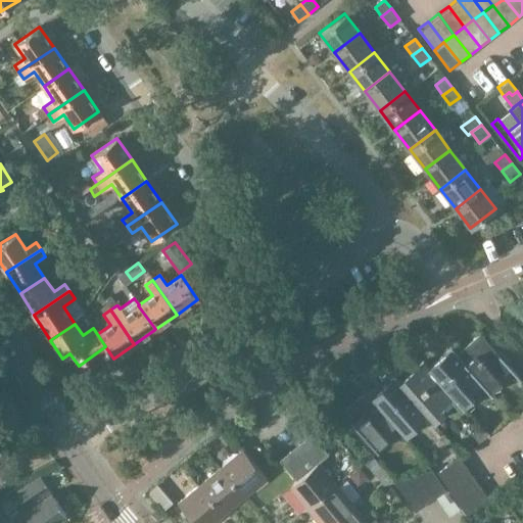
[(456,353),(479,381),(490,394),(492,393),(490,391),(502,382),(496,377),(508,367),(519,380),(520,379),(507,364),(509,362),(498,350),(496,352),(479,333),(456,353)]
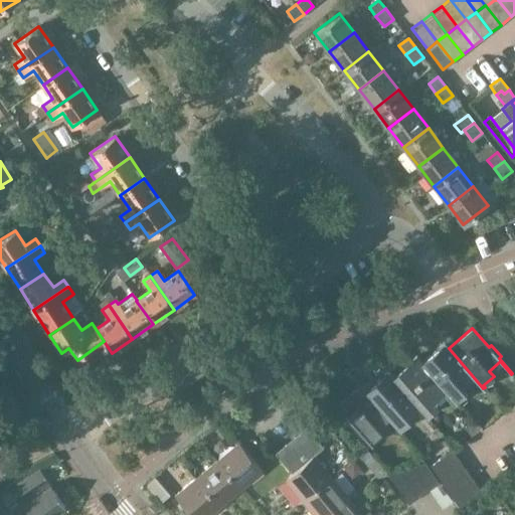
[(444,343),(420,363),(444,389),(449,395),(456,402),(457,401),(455,399),(466,390),(461,385),(472,375),(449,348),(444,343)]
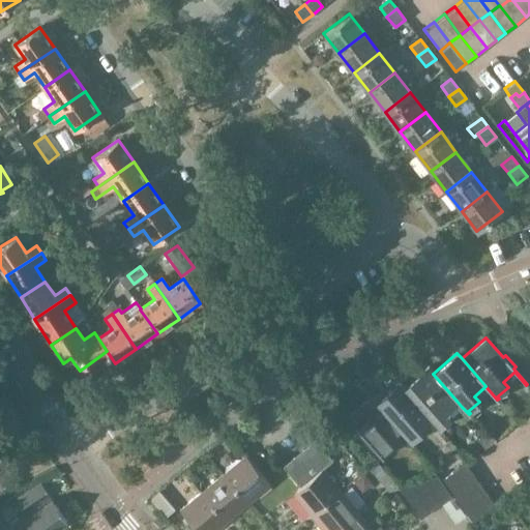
[(404,388),(427,415),(433,421),(434,420),(440,429),(441,428),(440,425),(450,416),(445,411),(457,401),(433,374),(428,367),(404,388)]
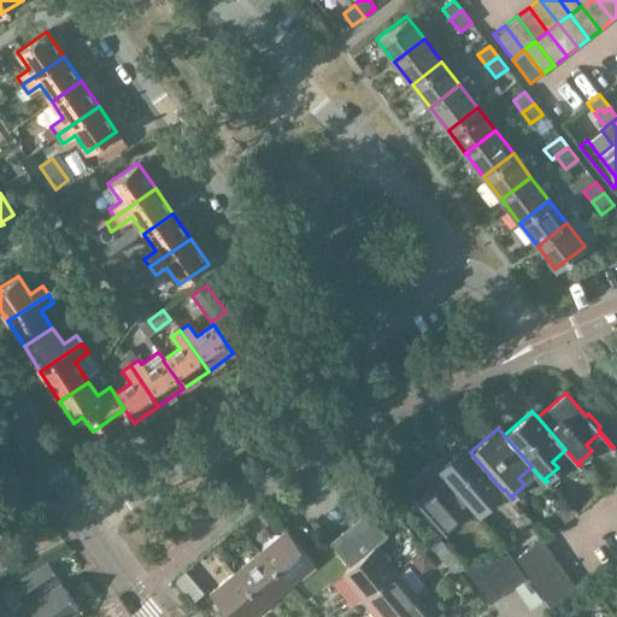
[(436,469),(463,499),(470,506),(479,516),(480,515),(479,512),(491,501),(485,494),(497,483),(470,452),(464,445),(436,469)]
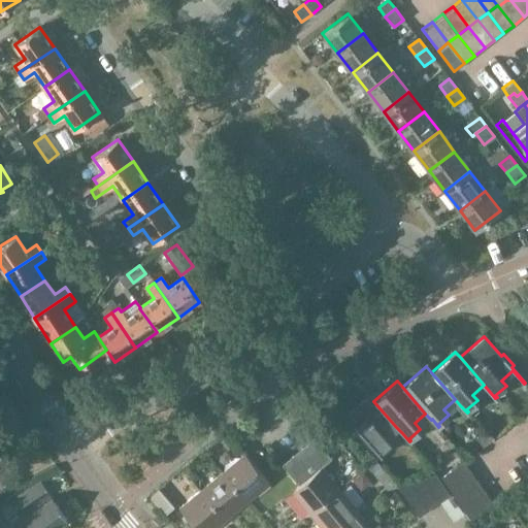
[(372,448),(373,448),(381,456),(382,455),(381,453),(391,443),(385,437),(396,427),(373,401),(368,395),(344,416),(362,435),(359,437),(368,449),(371,447),(372,448)]
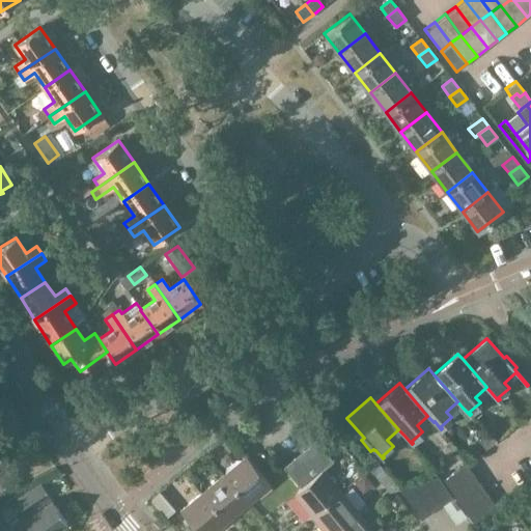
[(486,435),(478,441),(485,449),(494,443),(486,435)]
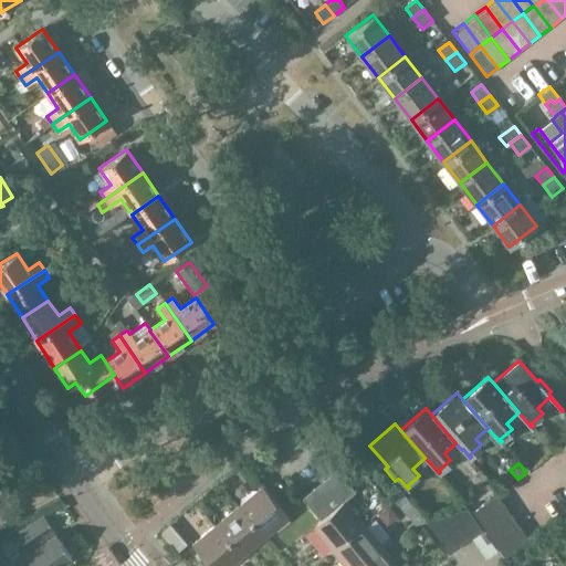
[(342,502),(343,501),(355,492),(336,469),(323,480),(342,502)]
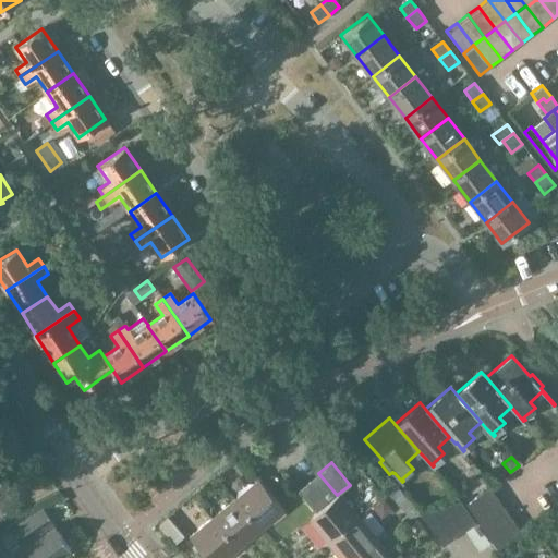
[(307,520),(327,543),(356,517),(338,494),(337,495),(318,473),(308,482),(326,504),(316,512),(307,520)]
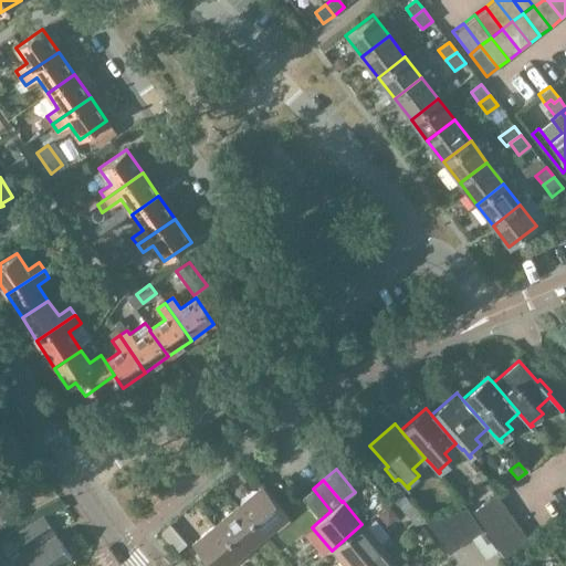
[(0,509),(10,502),(0,488),(0,509)]
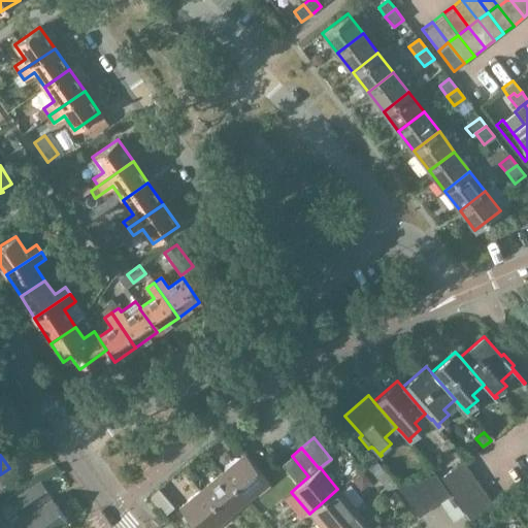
[(243,455),(222,472),(246,502),(268,485),(243,455)]
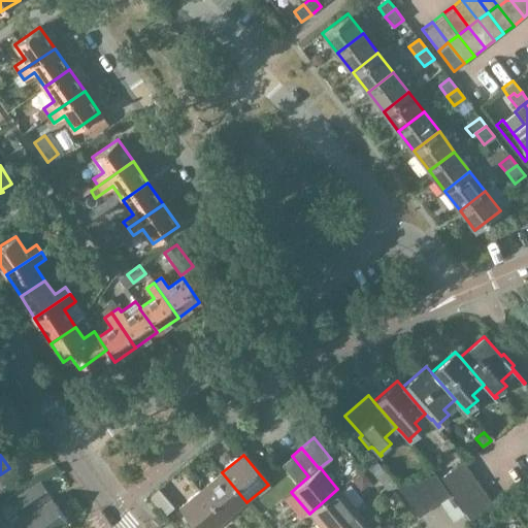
[(282,465),(299,485),(308,476),(292,456),(282,465)]
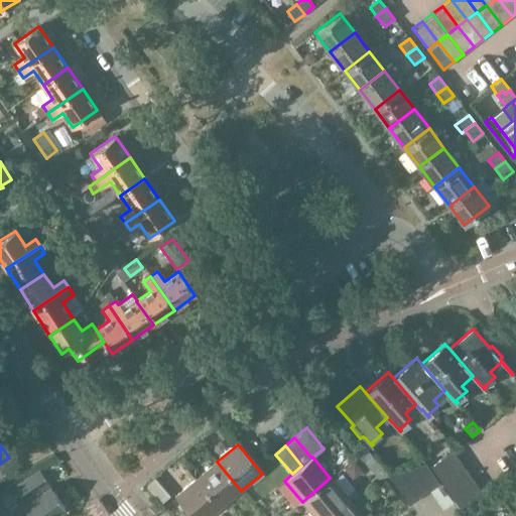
[(358,454),(367,465),(375,458),(365,447),(358,454)]
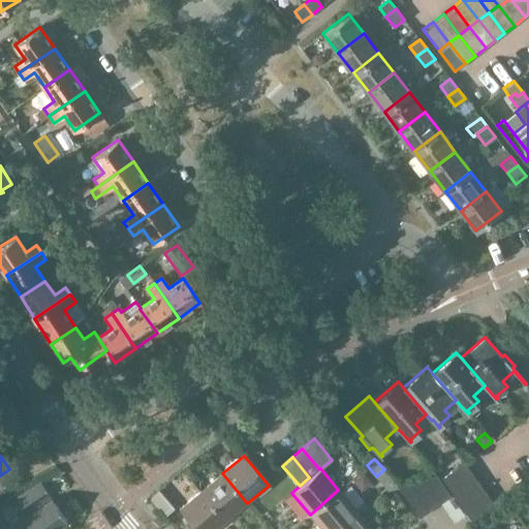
[(442,479),(448,489),(471,473),(465,464),(442,479)]
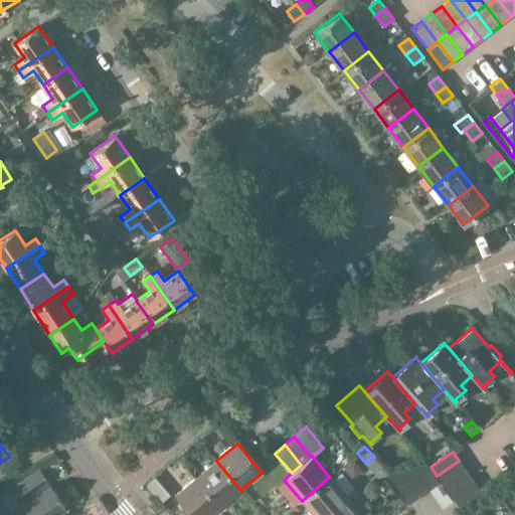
[(374,457),(366,464),(378,477),(388,474),(374,457)]
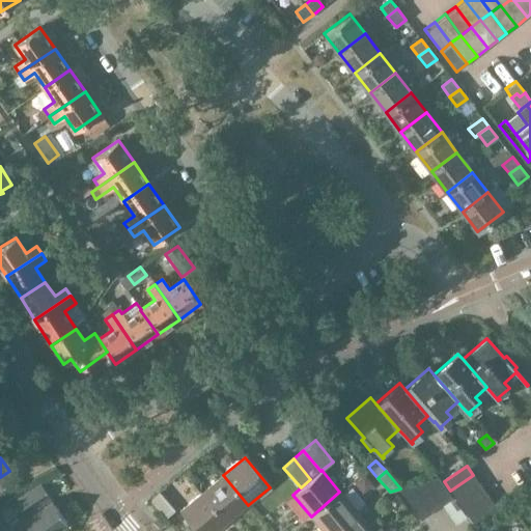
[(193,474),(189,477),(194,484),(199,480),(193,474)]
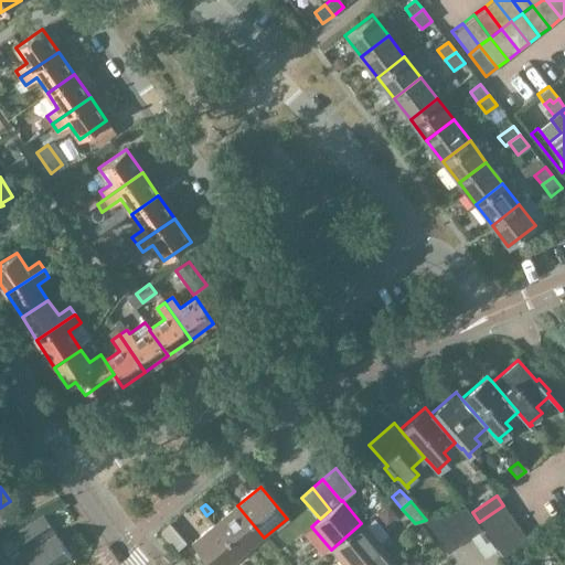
[(237,505),(214,524),(242,557),(264,537),(237,505)]
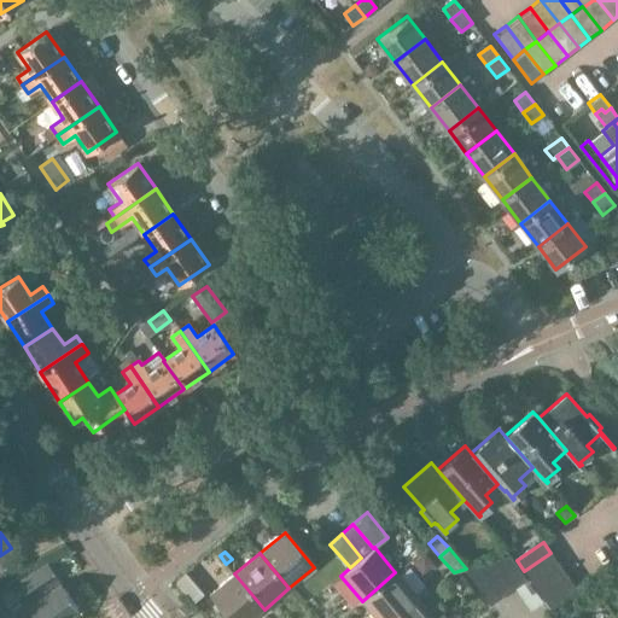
[(424,553),(414,561),(423,571),(433,563),(424,553)]
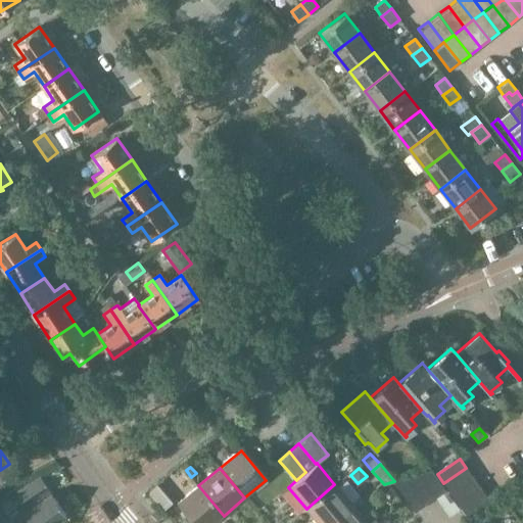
[(443,483),(450,493),(473,478),(466,468),(443,483)]
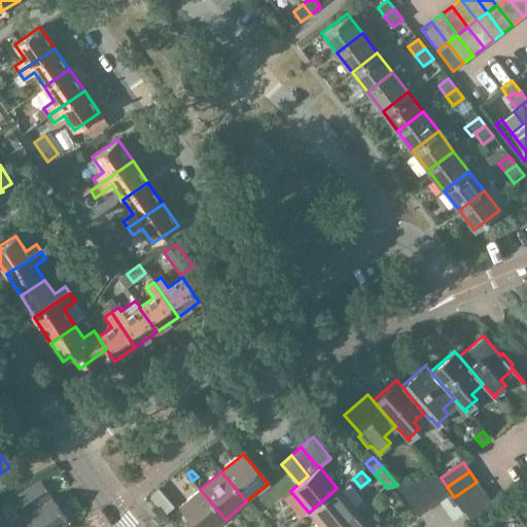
[(434,473),(422,479),(438,501),(449,494),(434,473)]
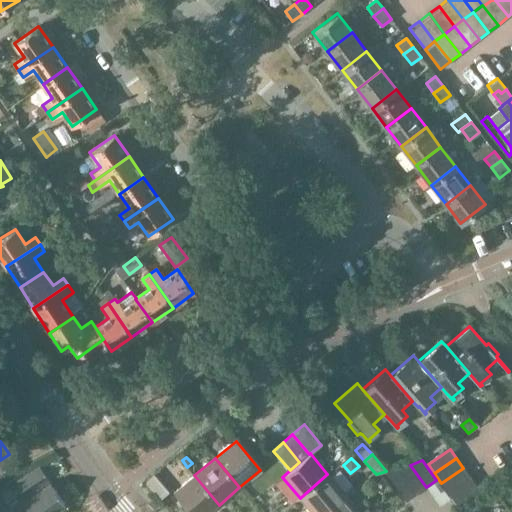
[(10,484),(19,498),(10,505),(15,511),(20,511),(26,508),(28,511),(50,511),(63,503),(38,465),(10,484)]
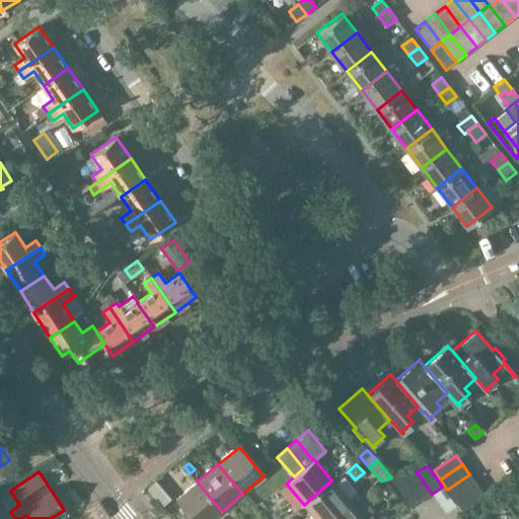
[(416,471),(403,475),(422,501),(432,494),(416,471)]
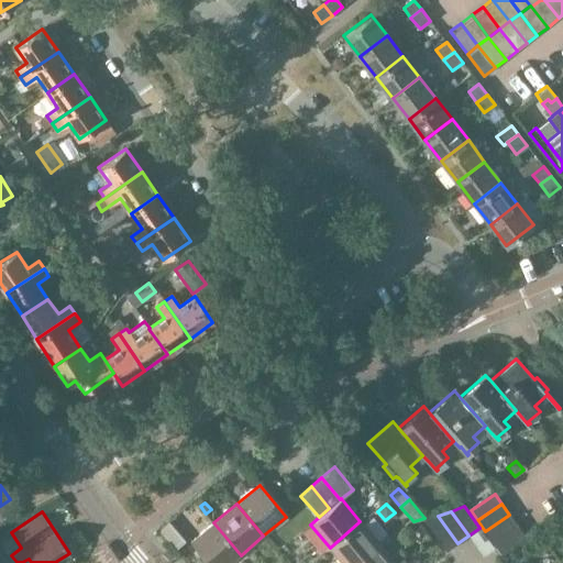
[(485,531),(493,543),(517,526),(509,515),(485,531)]
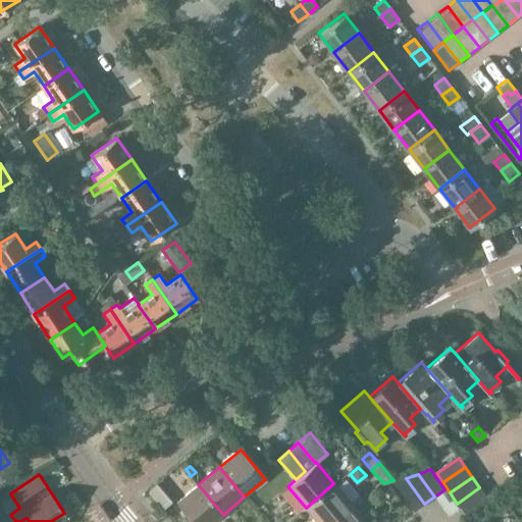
[(424,504),(406,478),(394,482),(414,510),(424,504)]
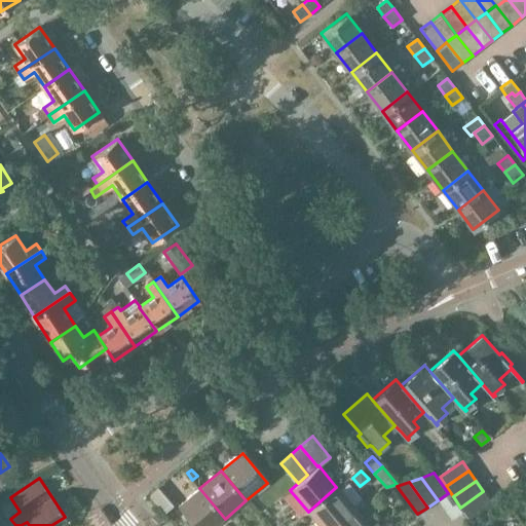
[(525,484),(514,494),(523,505),(525,502),(525,484)]
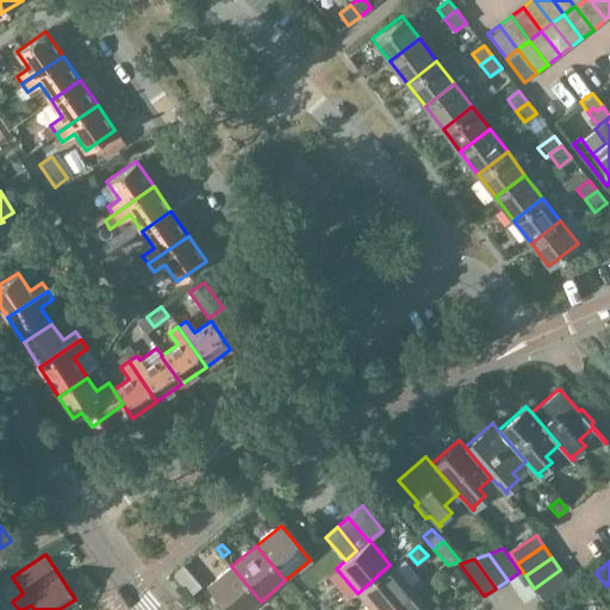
[(182,565),(172,574),(180,585),(191,576),(182,565)]
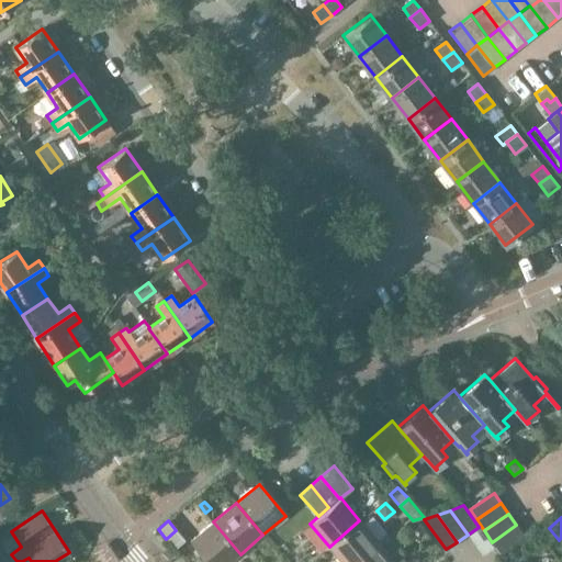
[(329,547),(341,561),(357,561),(379,543),(359,520),(329,547)]
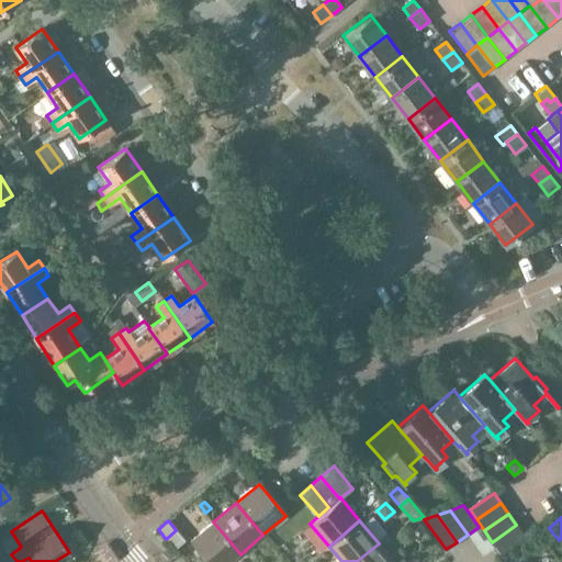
[(229,561),(240,554),(213,521),(191,541),(208,561),(229,561)]
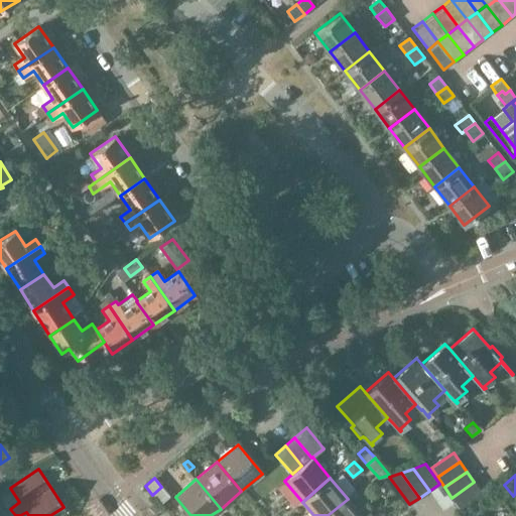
[(474,482),(452,498),(459,508),(482,492),(474,482)]
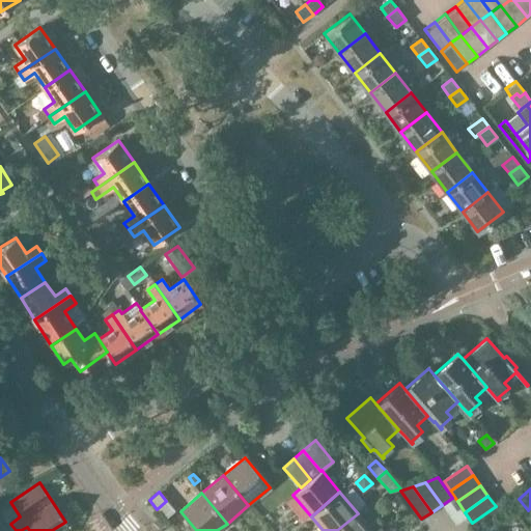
[(474,529),(475,530),(486,530),(514,511),(509,504),(498,512),(499,512),(484,523),(483,522),(474,529)]
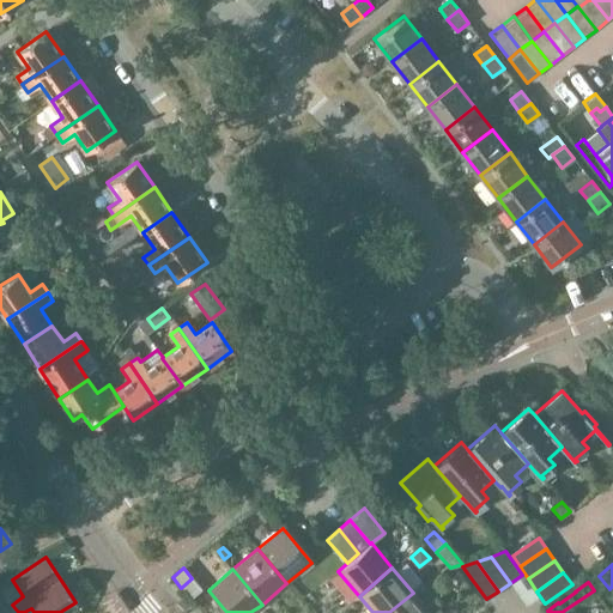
[(389,612),(430,612),(413,593),(389,612)]
